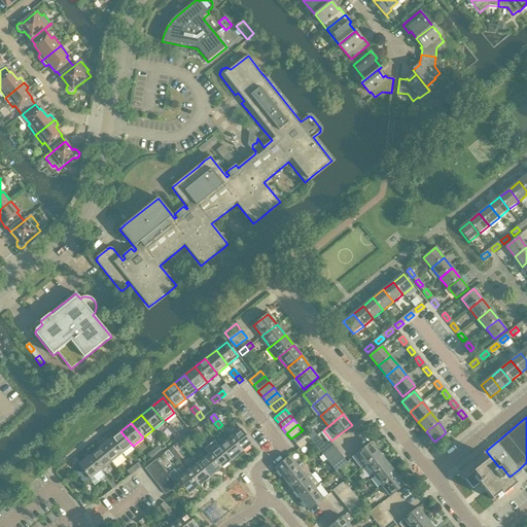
[(166,428),(171,434),(175,431),(170,425),(166,428)]
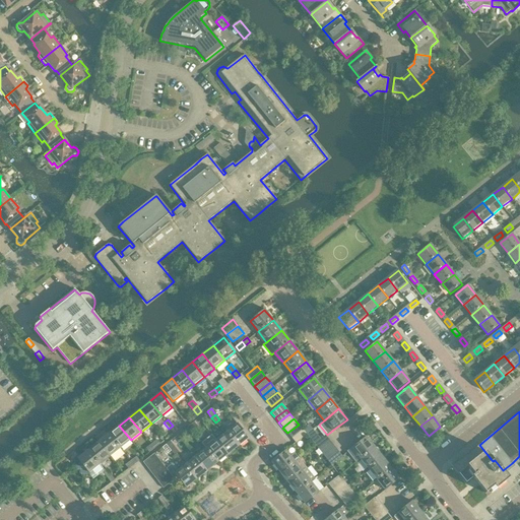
[(194,423),(188,427),(192,431),(197,427),(194,423)]
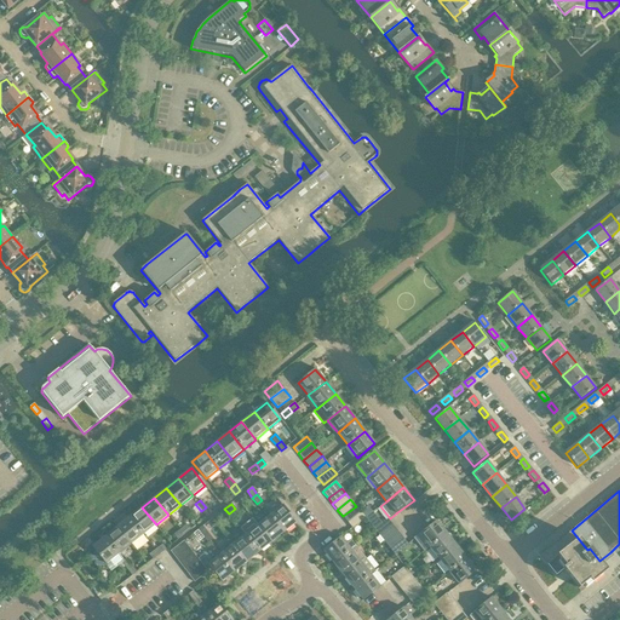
[(282,505),(270,515),(283,533),(297,523),(282,505)]
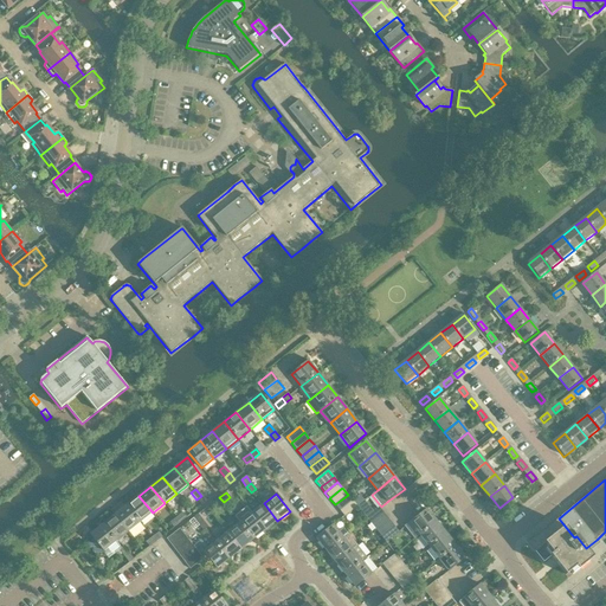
[(335,504),(340,511),(353,501),(348,495),(335,504)]
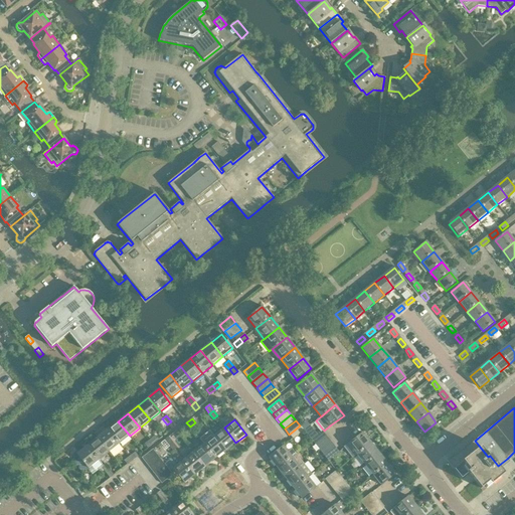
[(118,421),(108,430),(119,445),(130,436),(118,421)]
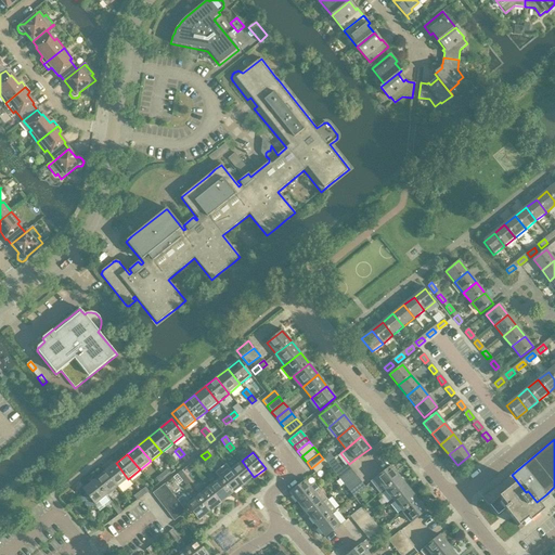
[(184,454),(180,457),(184,463),(189,460),(184,454)]
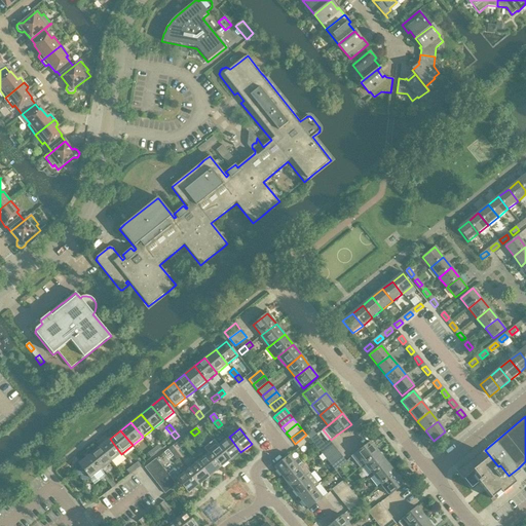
[(194,436),(190,431),(185,436),(188,440),(194,436)]
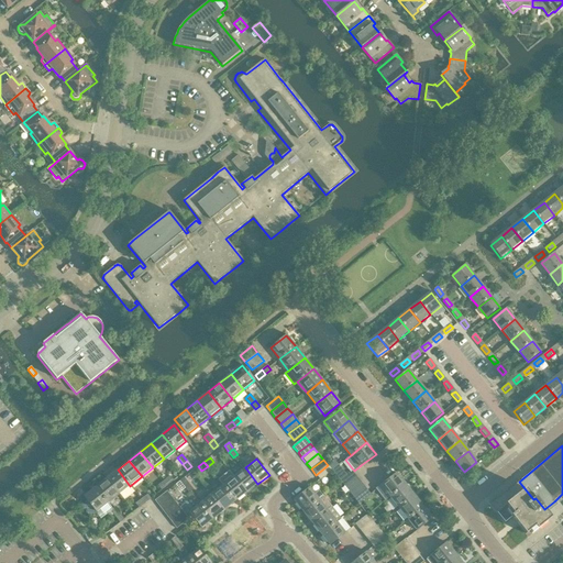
[(328,465),(316,475),(320,481),(332,471),(328,465)]
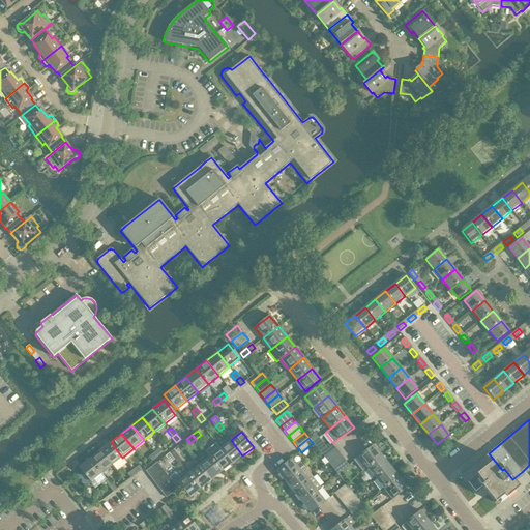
[(231,440),(219,449),(232,464),(242,455),(231,440)]
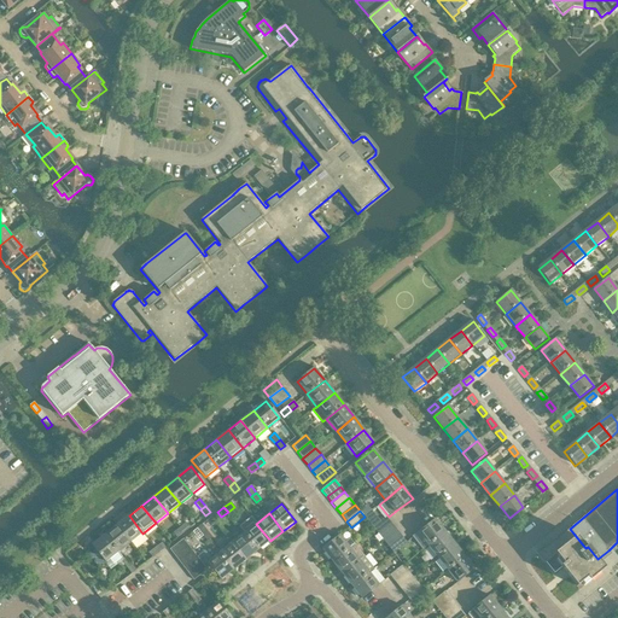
[(129,516),(117,525),(130,543),(143,534),(129,516)]
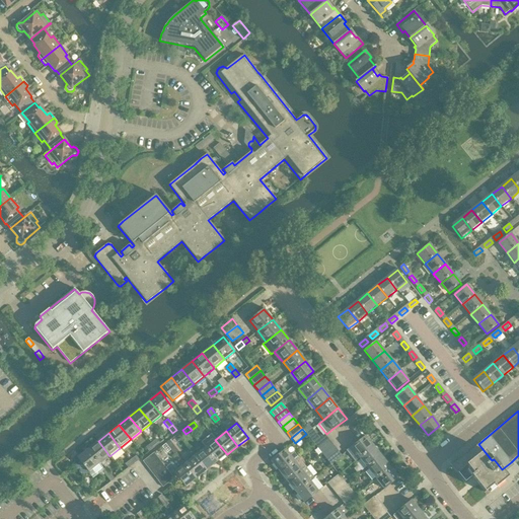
[(211,434),(201,443),(205,448),(217,462),(227,454),(215,440),(211,434)]
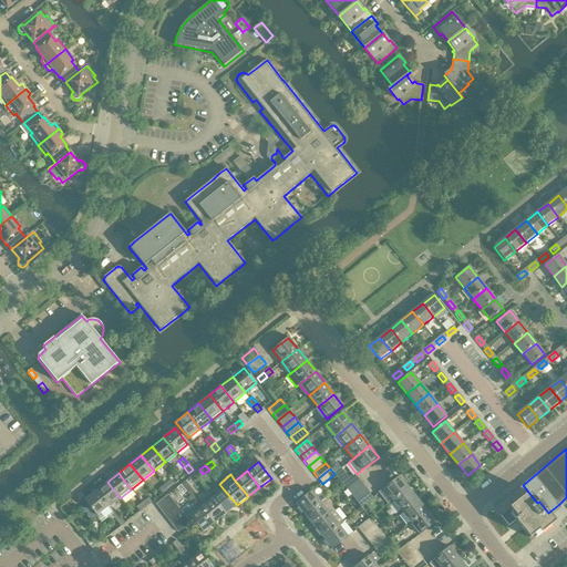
[(343,485),(347,491),(359,481),(354,475),(343,485)]
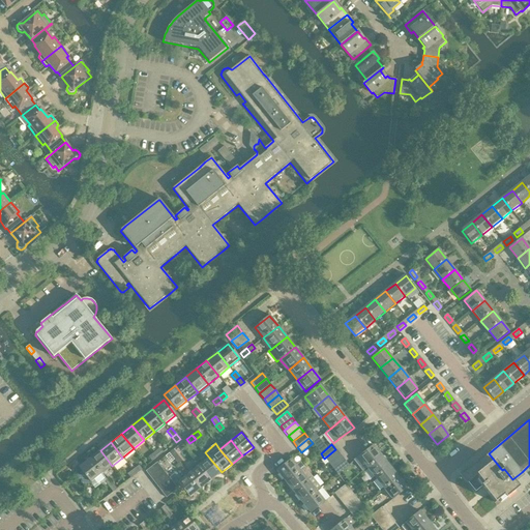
[(362,471),(366,468),(382,457),(374,445),(354,461),(362,471)]
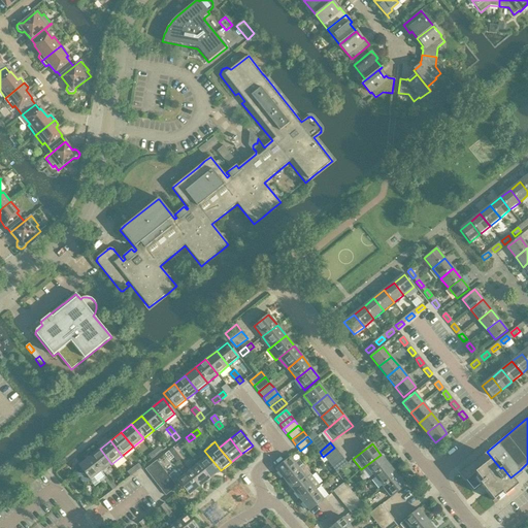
[(159,448),(154,452),(157,456),(162,451),(159,448)]
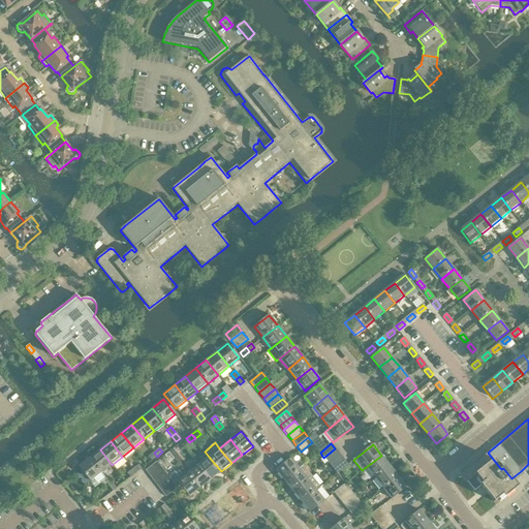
[(323,458),(329,463),(340,454),(335,448),(323,458)]
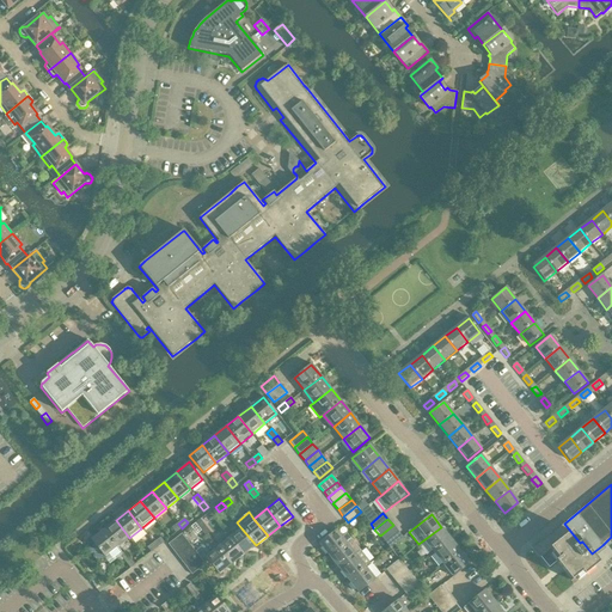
[(116,520),(103,530),(117,548),(129,538),(116,520)]
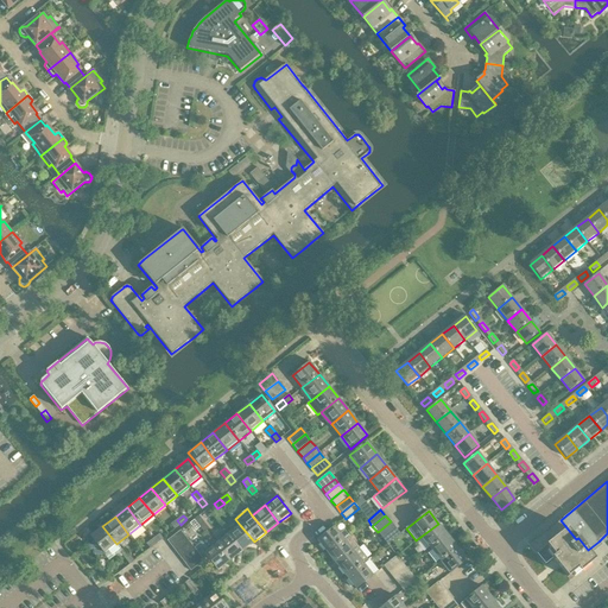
[(194,520),(198,526),(203,523),(198,517),(194,520)]
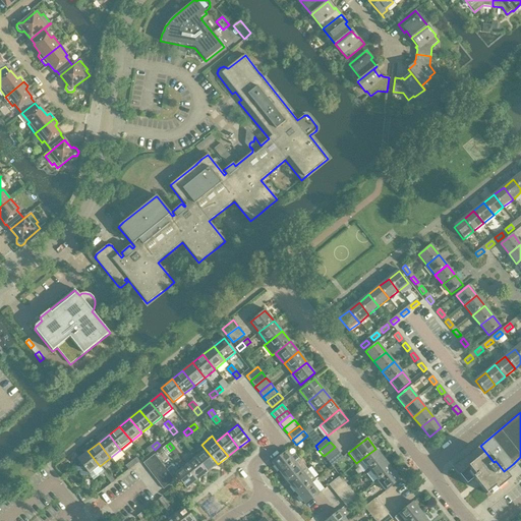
[(155,450),(152,446),(146,450),(149,454),(155,450)]
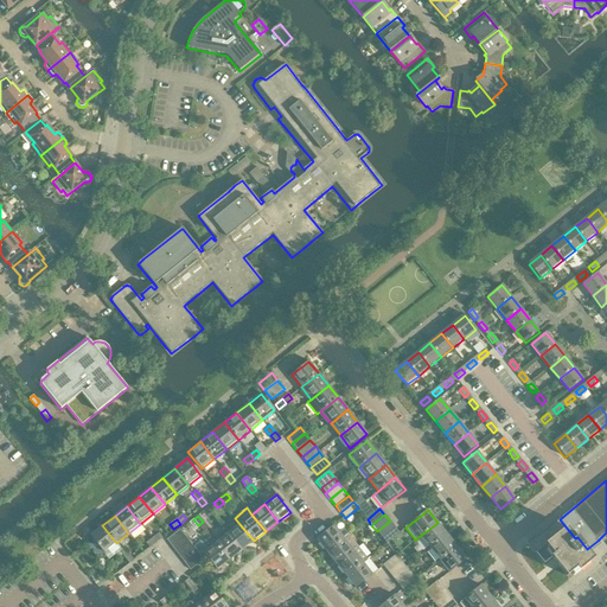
[(575,538),(560,519),(529,544),(544,563),(551,557),(567,576),(570,574),(573,576),(595,558),(587,549),(577,537),(575,538)]
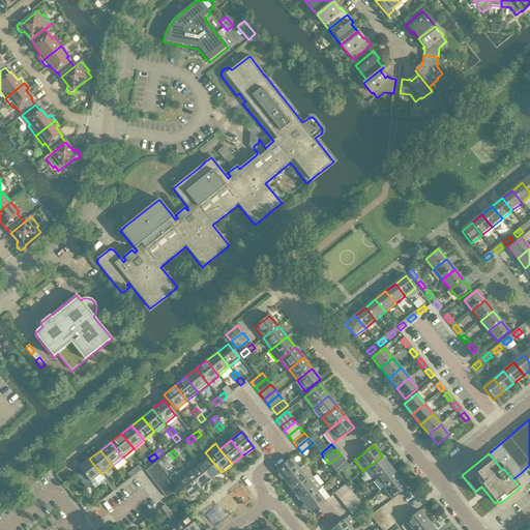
[(329,464),(333,470),(345,461),(341,454),(329,464)]
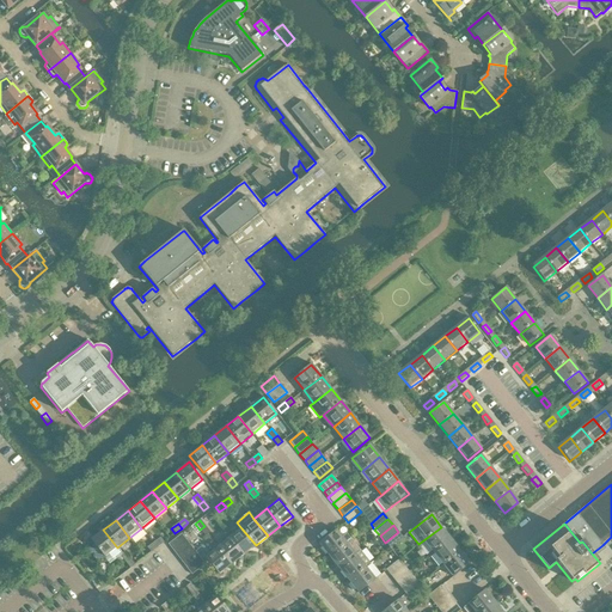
[(204,526),(200,530),(206,537),(210,533),(204,526)]
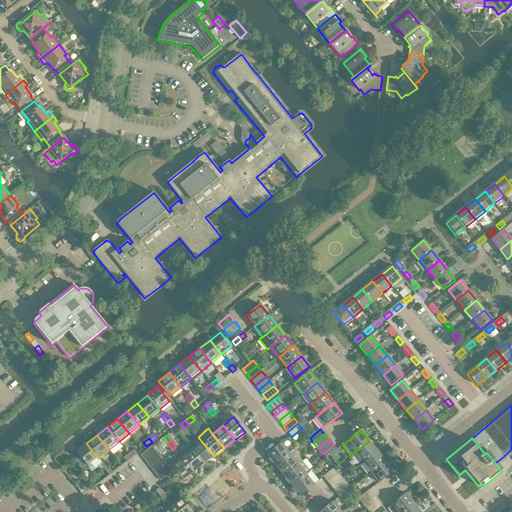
[(354,452),(362,462),(377,451),(369,441),(354,452)]
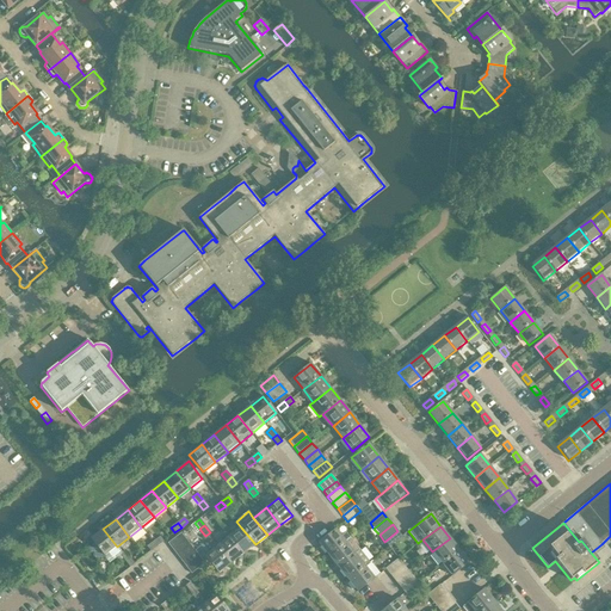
[(241,528),(229,537),(244,554),(255,544),(241,528)]
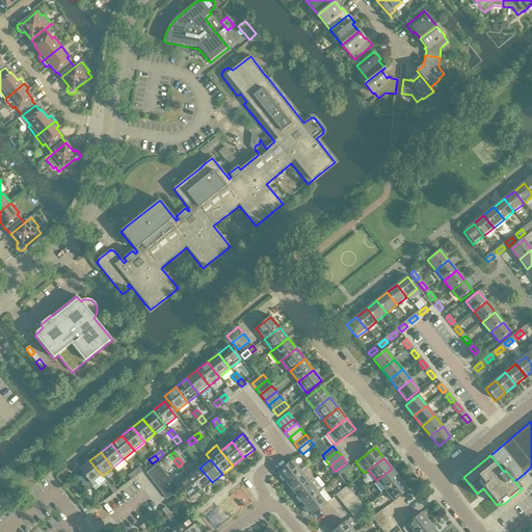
[(102,476),(89,460),(79,470),(83,474),(77,478),(85,488),(95,482),(98,485),(105,480),(102,476)]
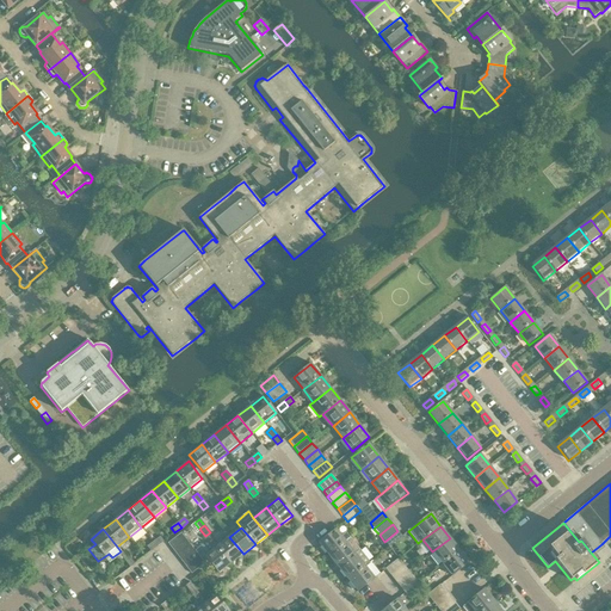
[(319,543),(328,556),(350,538),(346,534),(341,537),(335,530),(319,543)]
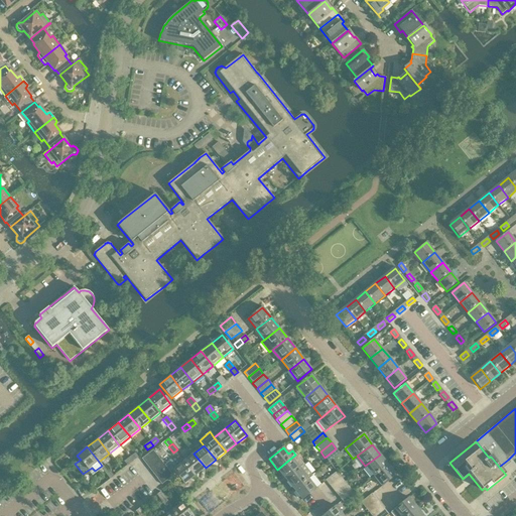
[(336,448),(325,458),(329,462),(340,454),(336,448)]
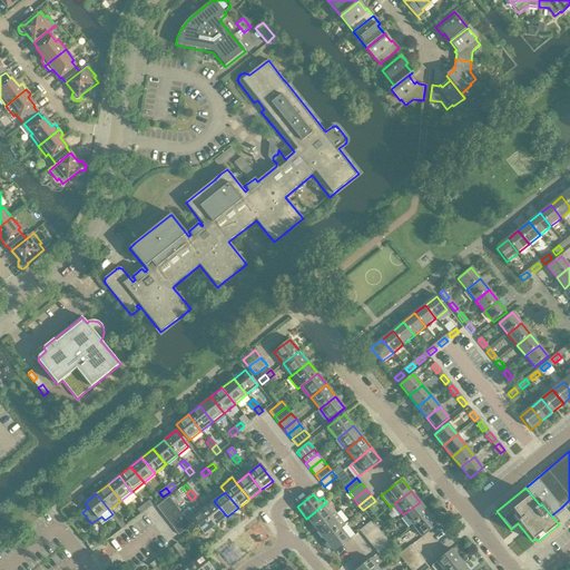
[(168,498),(156,508),(161,513),(174,503),(168,498)]
